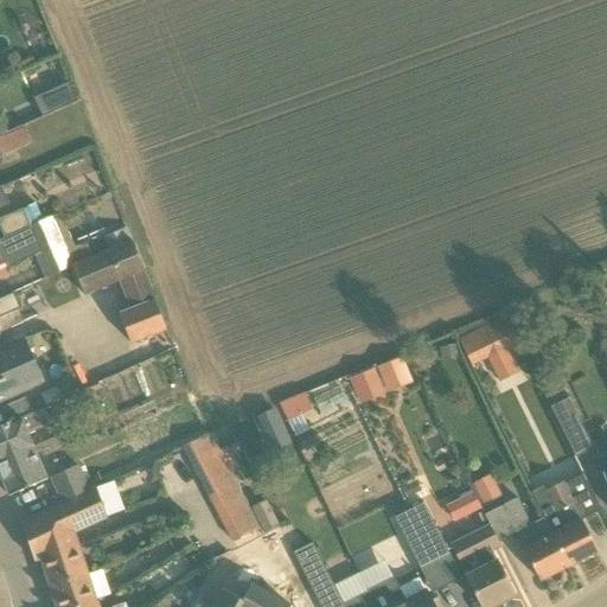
[(68,80),(56,85),(64,103),(76,98),(68,80)]
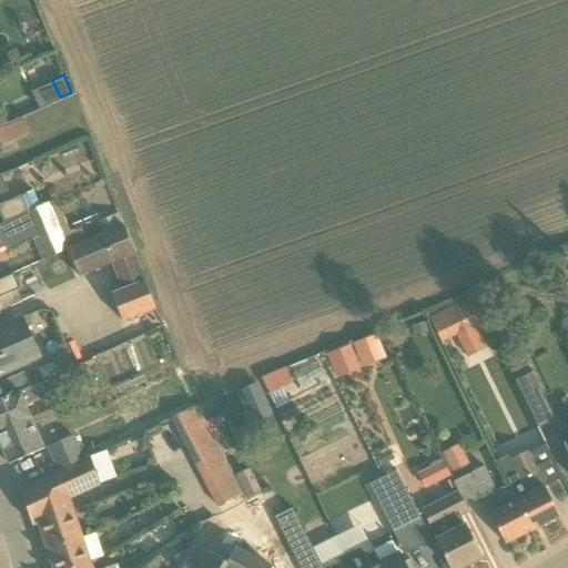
[(0,146),(29,134),(22,119),(0,128),(0,146)]
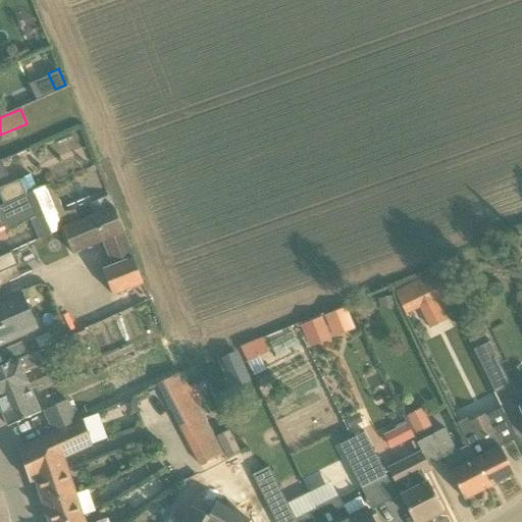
[(0,175),(8,172),(3,159),(0,160),(0,175)]
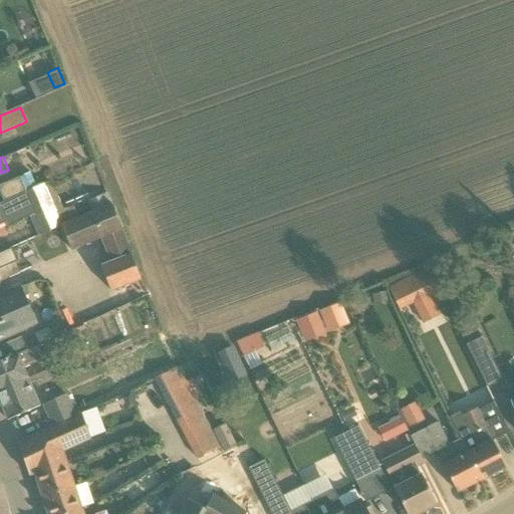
[(0,192),(4,200),(25,190),(19,177),(0,185),(0,192)]
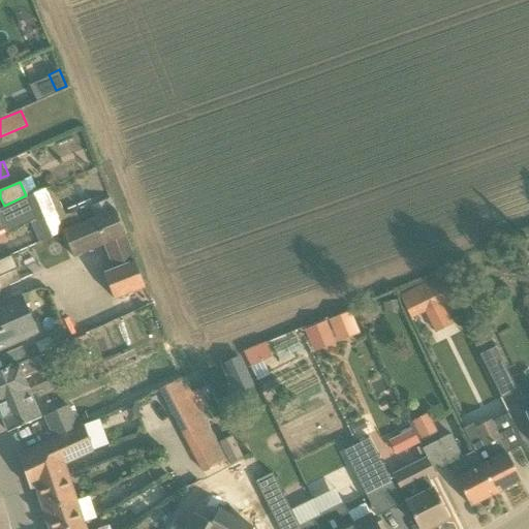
[(40,242),(66,229),(60,218),(47,189),(45,186),(26,195),(4,206),(0,208),(0,231),(5,229),(7,232),(31,222),(40,242)]
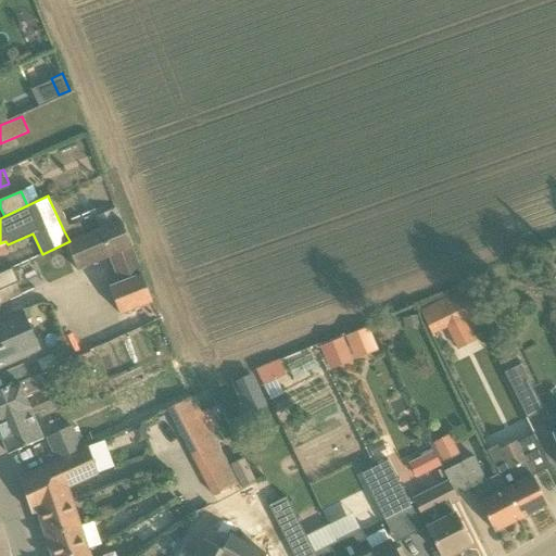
[(101,230),(121,223),(116,210),(96,217),(101,230)]
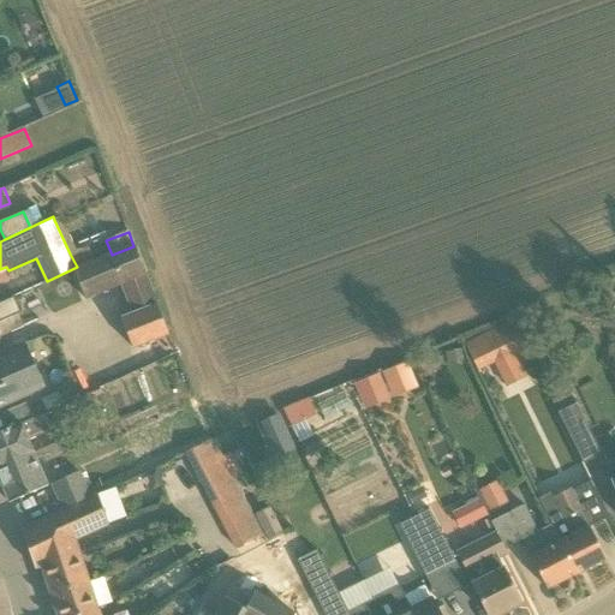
[(76,250),(70,254),(77,267),(93,260),(87,245),(76,250)]
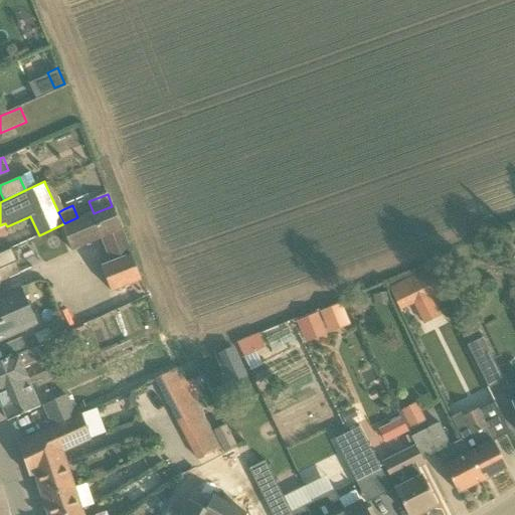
[(141,280),(112,206),(94,213),(61,226),(71,250),(102,237),(112,264),(102,268),(111,292),(141,280)]
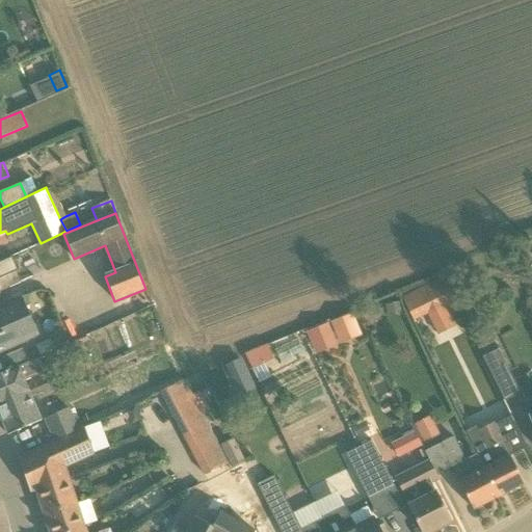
[(0,261),(0,292),(22,283),(10,257),(0,261)]
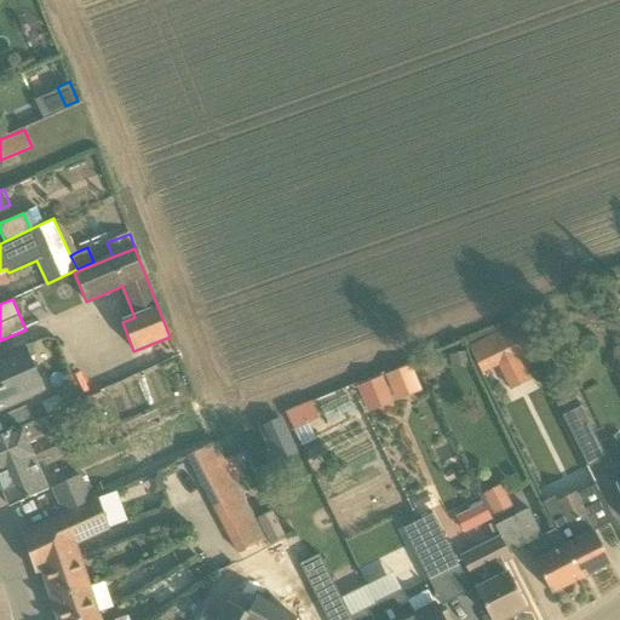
[(484,375),(530,352),(516,322),(469,345),(484,375)]
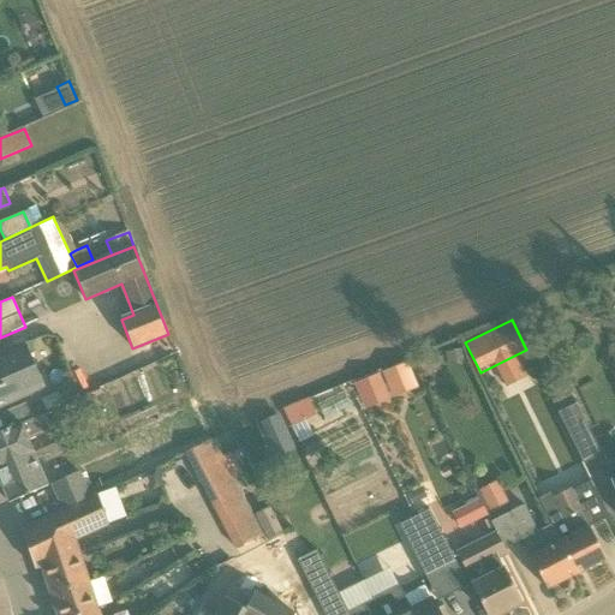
[(0,406),(42,388),(22,344),(0,353),(0,406)]
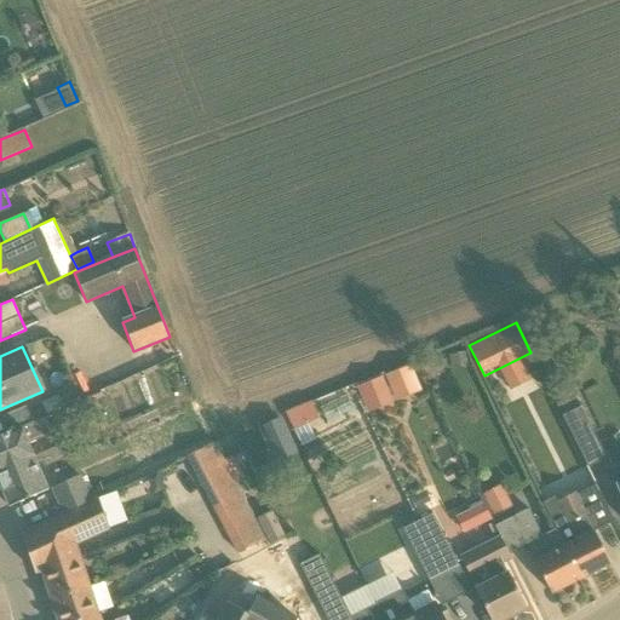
[(434,359),(424,371),(434,379),(445,368),(434,359)]
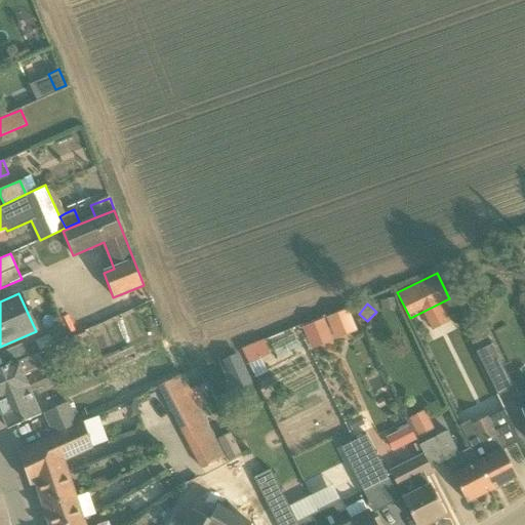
[(326,318),(332,333),(355,325),(348,309),(326,318)]
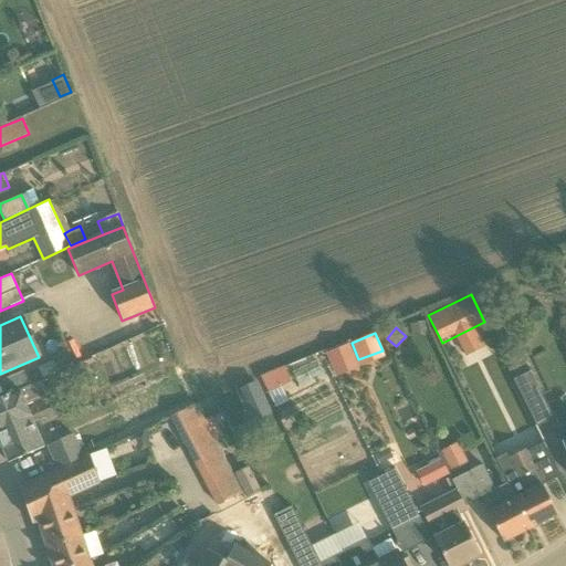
[(349,344),(325,354),(332,370),(356,360),(349,344)]
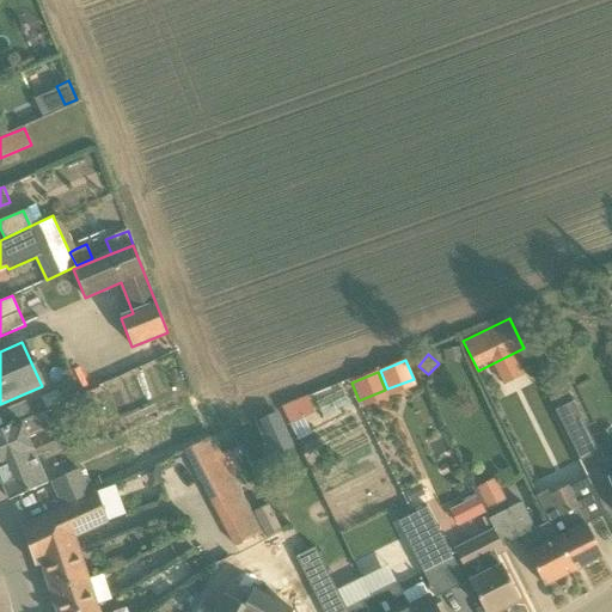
[(580,459),(598,451),(573,401),(556,409),(580,459)]
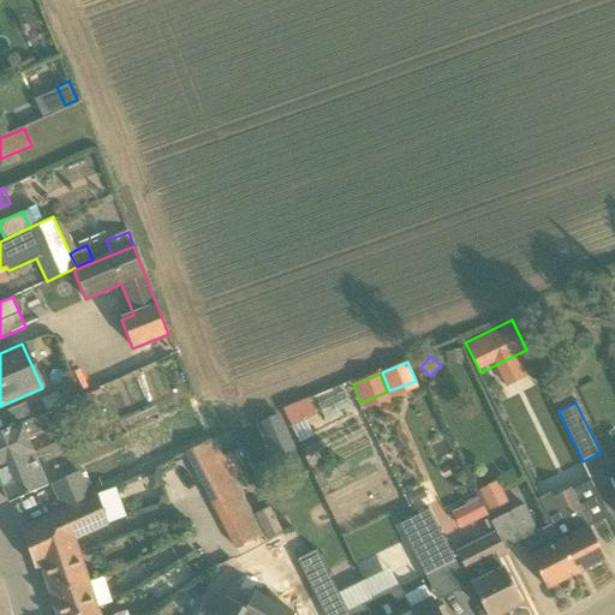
[(54,408),(46,412),(53,429),(61,425),(60,423),(58,418),(55,410),(54,408)]
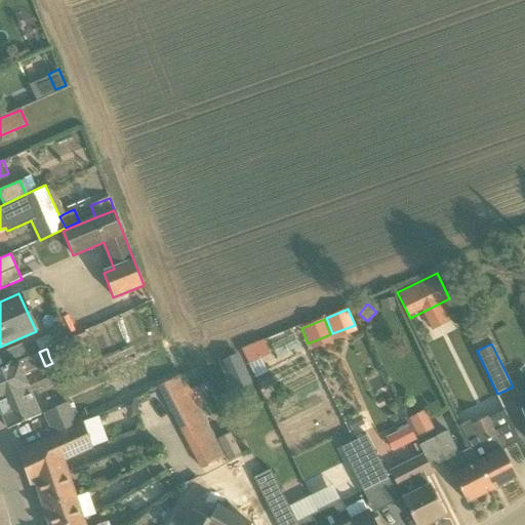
[(39,352),(29,357),(5,367),(0,368),(0,400),(51,378),(50,376),(30,386),(25,374),(45,366),(39,352)]
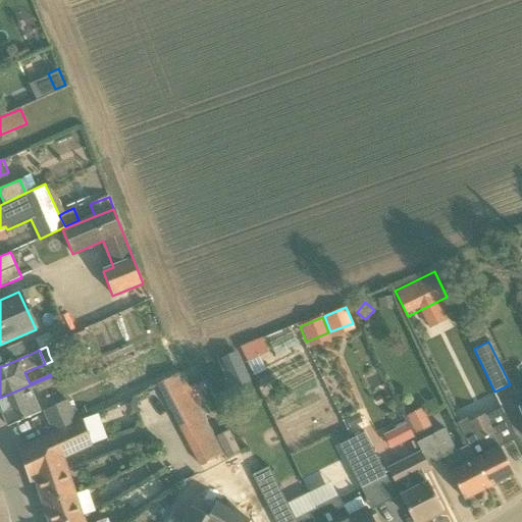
[(237,351),(216,360),(223,375),(244,366),(237,351)]
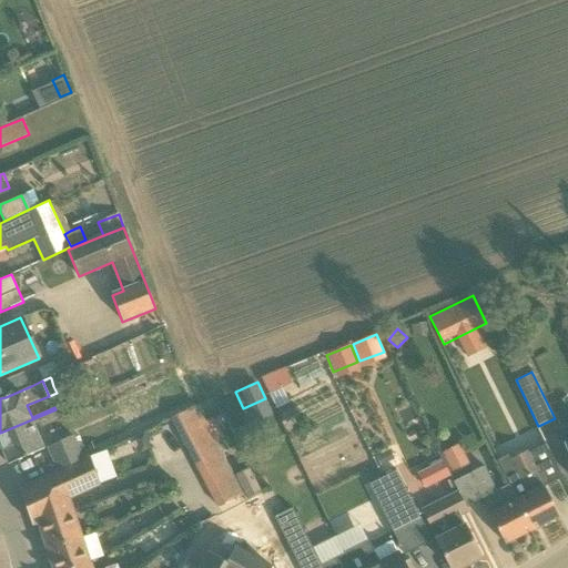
[(171,422),(217,509),(246,496),(235,476),(232,468),(217,442),(205,422),(199,407),(171,422)]
